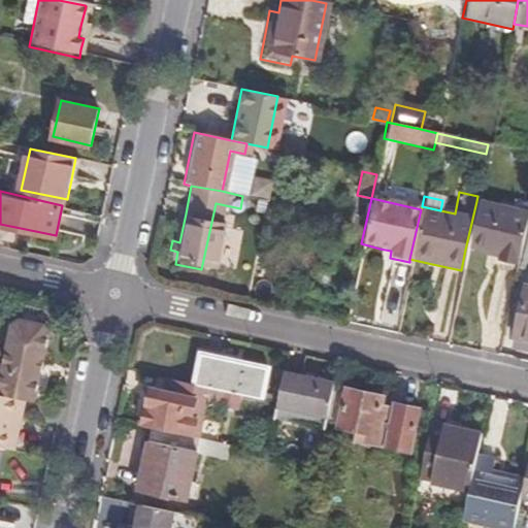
[(496,262),(515,266),(526,212),(476,201),(465,250),(481,253),(497,257),(496,262)]
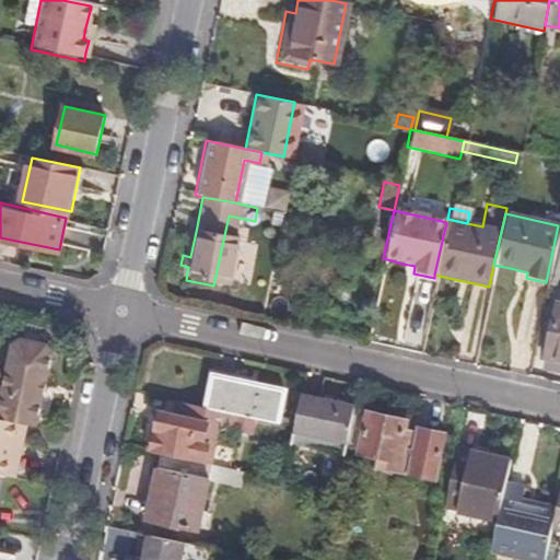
[(411,280),(432,284),(434,278),(413,273),(411,280)]
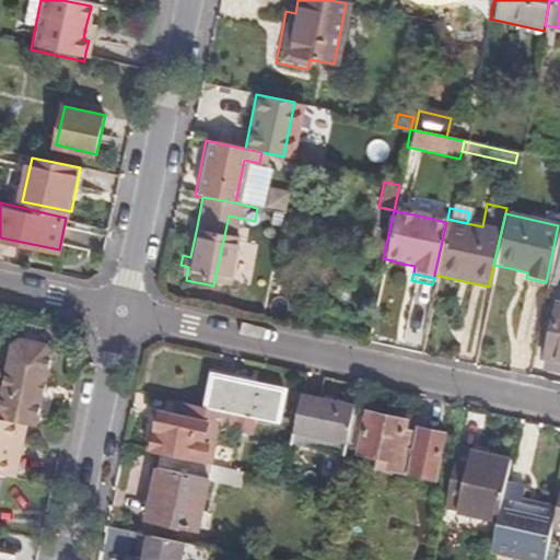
[(559,375),(559,325),(547,323),(538,361),(541,361),(539,371),(559,375)]
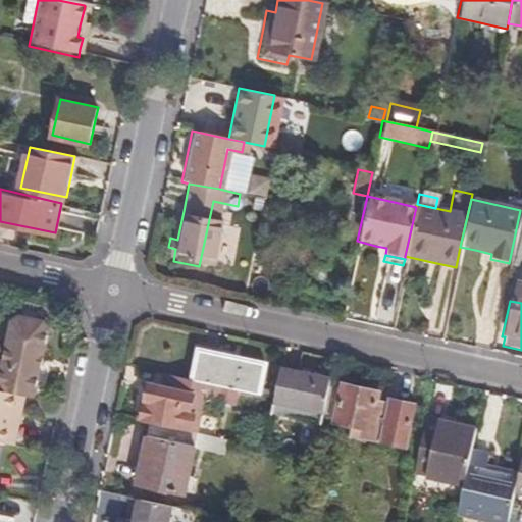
[(43,360),(50,326),(44,318),(19,313),(12,318),(0,371),(0,386),(36,396),(43,360)]
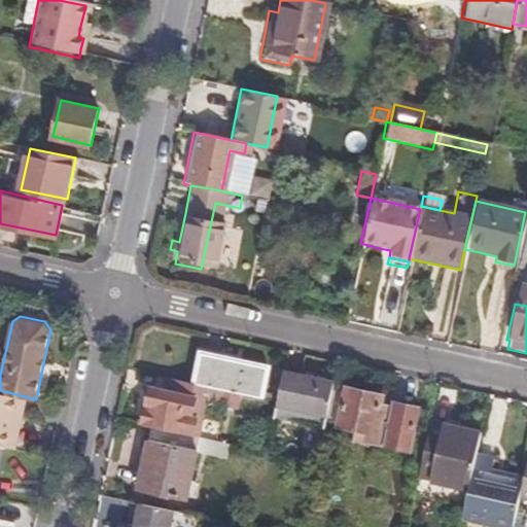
[(235,395),(257,400),(262,376),(227,369),(199,361),(194,386),(235,395)]
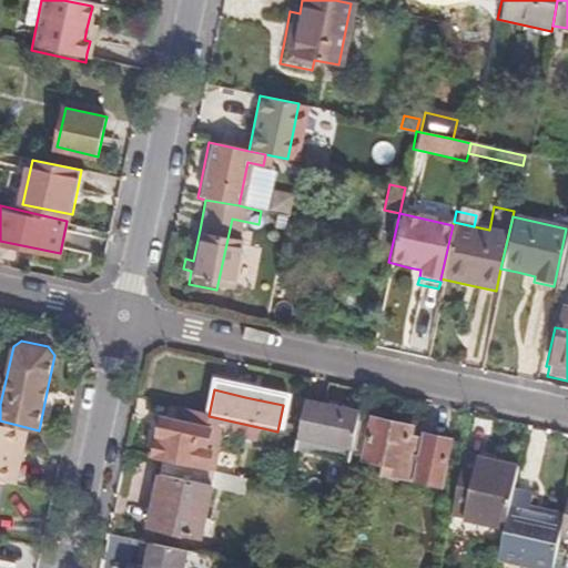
[(330,411),(301,404),(293,436),(290,453),(344,465),(345,458),(354,419),(355,416),(330,411)]
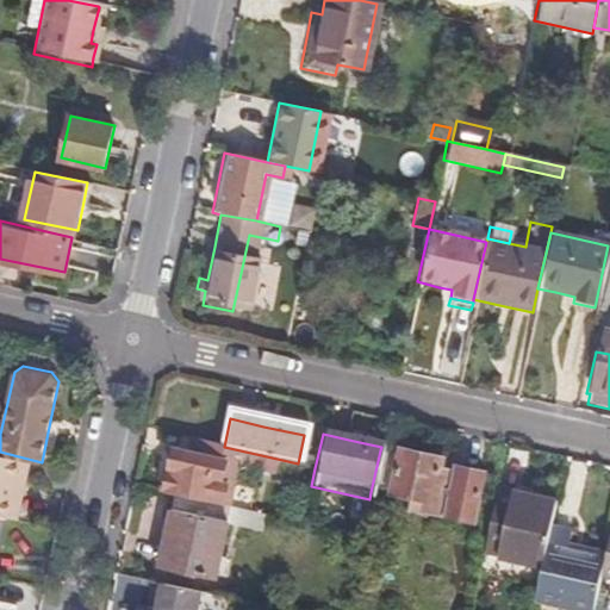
[(224,447),(179,437),(176,452),(157,447),(153,467),(148,491),(172,496),(225,508),(234,470),(267,477),(272,458),(224,447)]
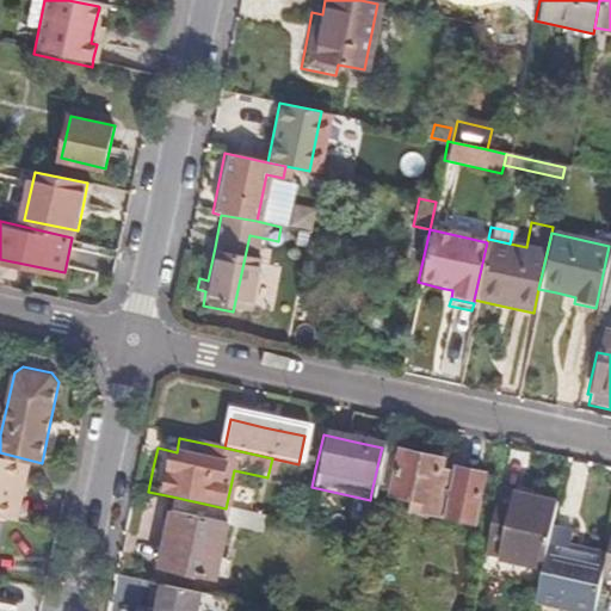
[(395,450),(395,455),(439,464),(440,461),(395,450)]
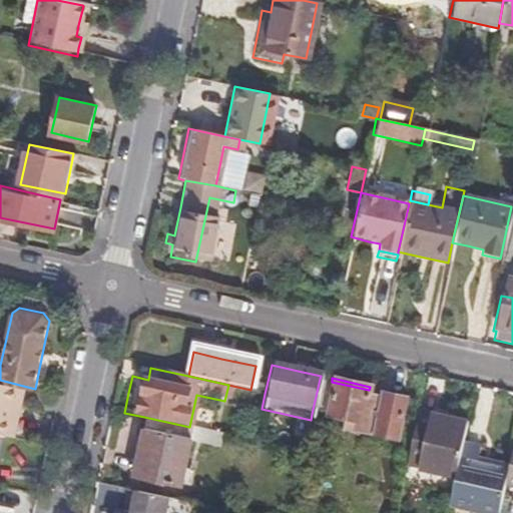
[(332,382),(320,379),(312,414),(323,417),(322,420),(342,424),(341,430),(393,442),(403,401),(392,399),(381,396),(380,399),(368,396),(369,390),(332,382)]
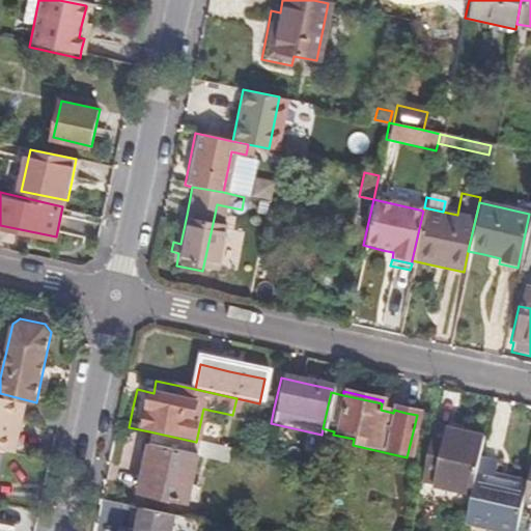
[(19,402),(0,397),(0,451),(12,454),(15,445),(17,438),(11,437),(19,402)]
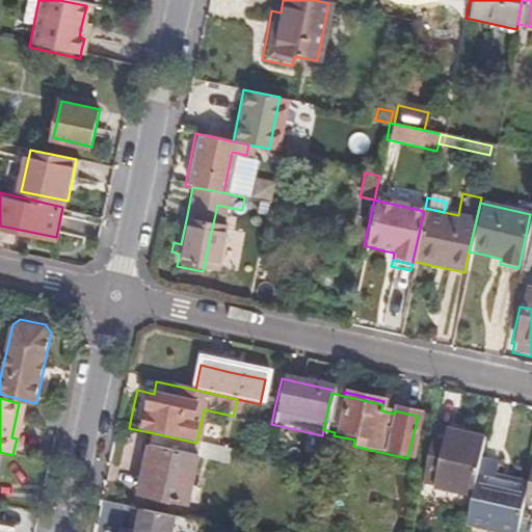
[(17,439),(20,404),(19,403),(11,437),(17,439)]
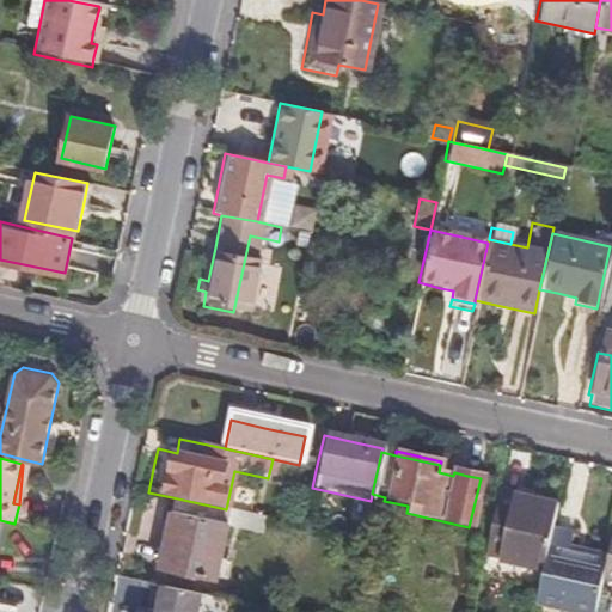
[(513,490),(499,487),(483,556),(497,560),(496,567),(539,575),(549,532),(556,499),(546,496),(538,495),(537,503),(510,499),(513,490)]
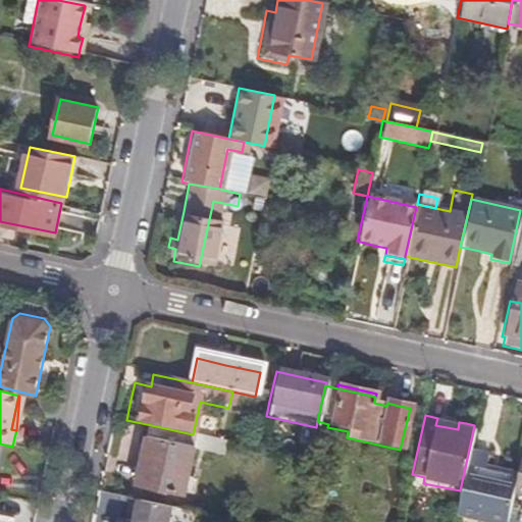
[(459,422),(437,418),(435,425),(458,429),(459,422)]
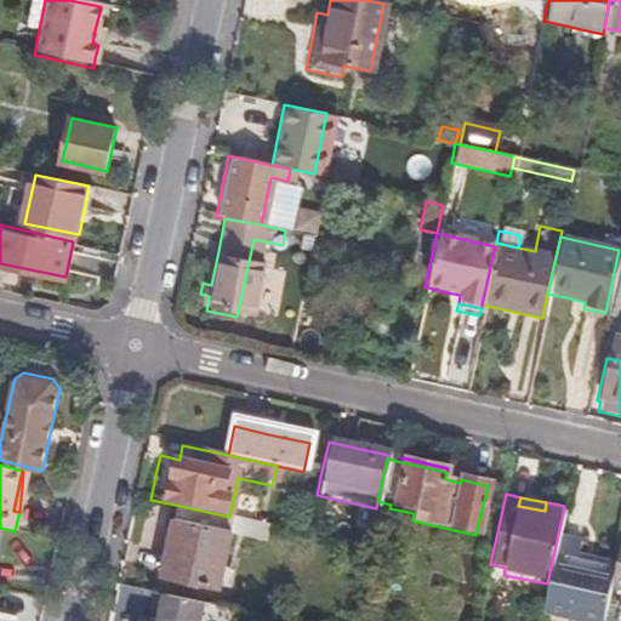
[(229,517),(175,505),(159,577),(214,590),(226,536),(260,545),(265,525),(229,517)]
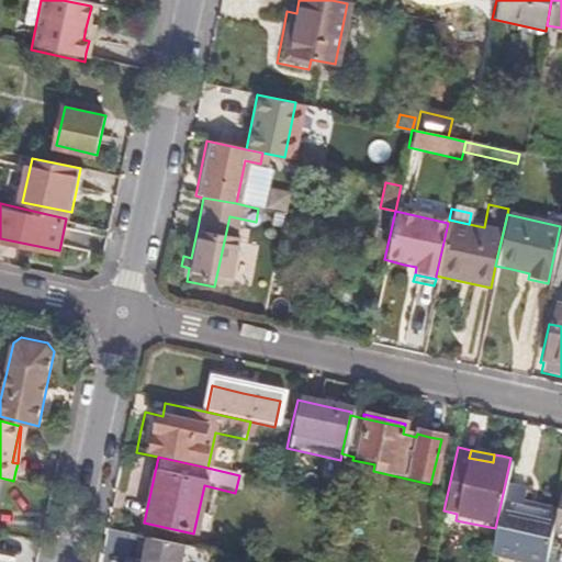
[(504,489),(495,528),(490,557),(514,561),(543,561),(550,531),(554,513),(546,512),(531,508),(530,514),(517,512),(521,492),(504,489)]
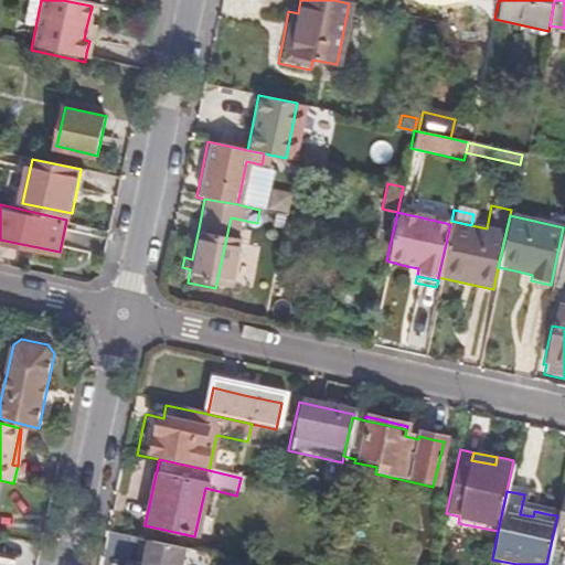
[(564,491),(563,491),(557,515),(553,534),(564,535),(564,491)]
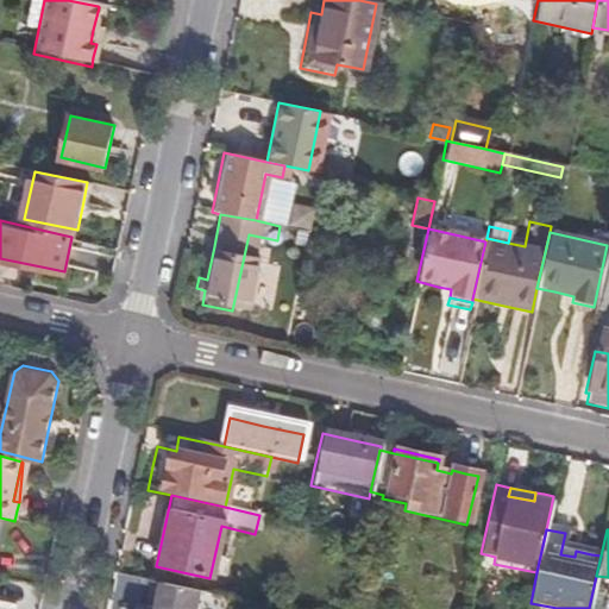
[(189,608),(193,594),(152,585),(146,608),(189,608)]
